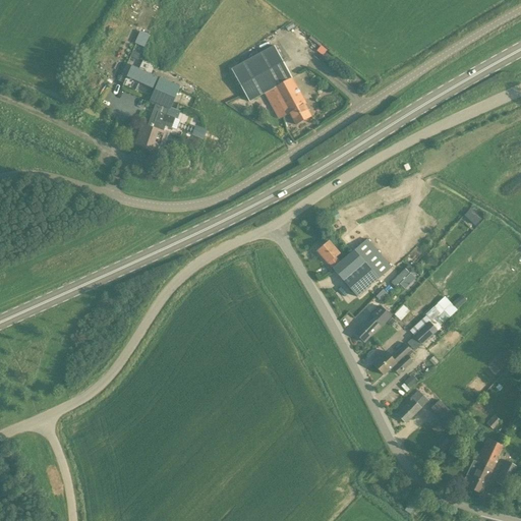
[(323,55),(327,49),(321,45),(315,50),(323,55)]
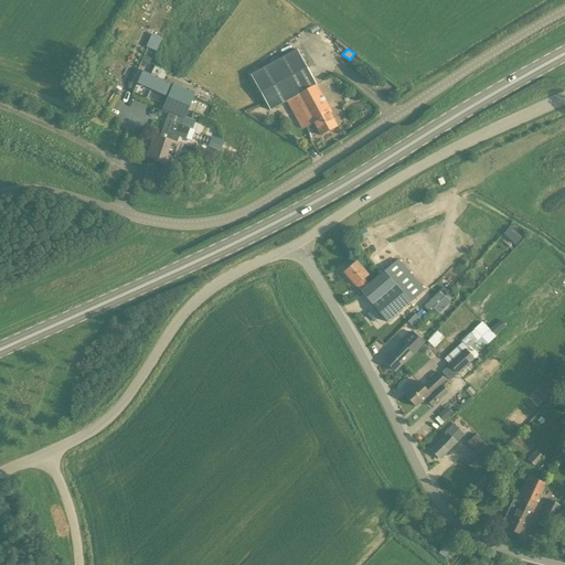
[(251,75),(252,76),(266,105),(269,110),(287,102),(302,129),(313,123),(320,136),(338,126),(330,113),(331,112),(317,84),(316,85),(297,50),(268,65),(251,75)]
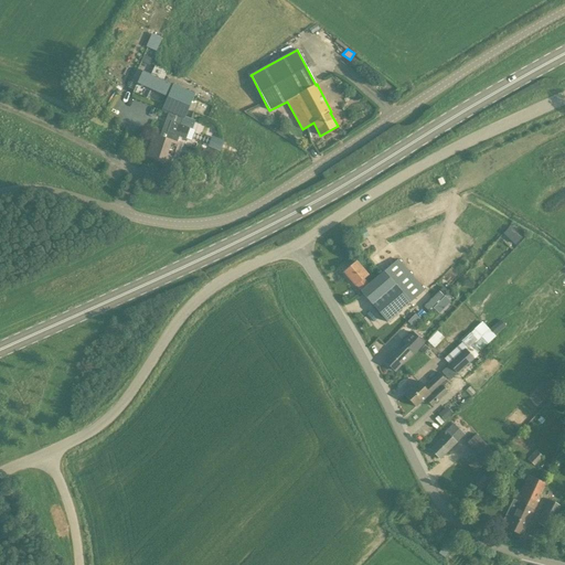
[(144,70),(132,93),(147,99),(151,91),(164,96),(171,82),(144,70)]
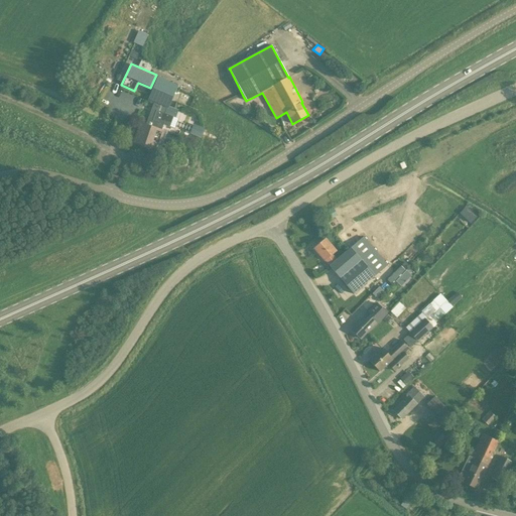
[(303,71),(292,76),(303,100),(314,95),(303,71)]
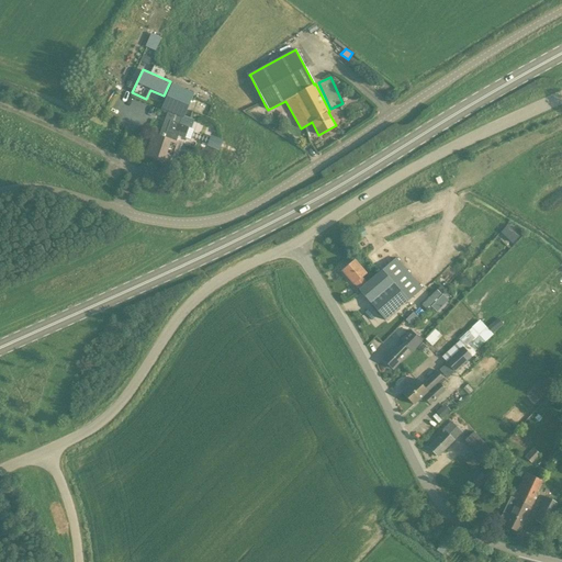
[(184,138),(189,127),(172,121),(176,114),(182,117),(193,92),(173,85),(172,90),(171,89),(164,110),(167,111),(158,136),(156,143),(150,141),(144,157),(166,165),(166,163),(175,165),(181,144),(176,142),(178,135),(184,138)]
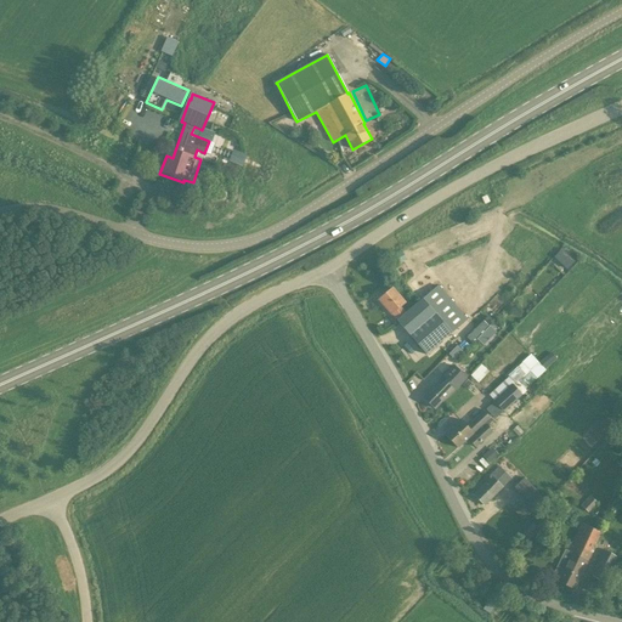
[(467,320),(439,284),(423,298),(405,314),(400,307),(402,305),(405,303),(393,288),(379,300),(391,315),(396,321),(410,337),(427,355),(467,320)]
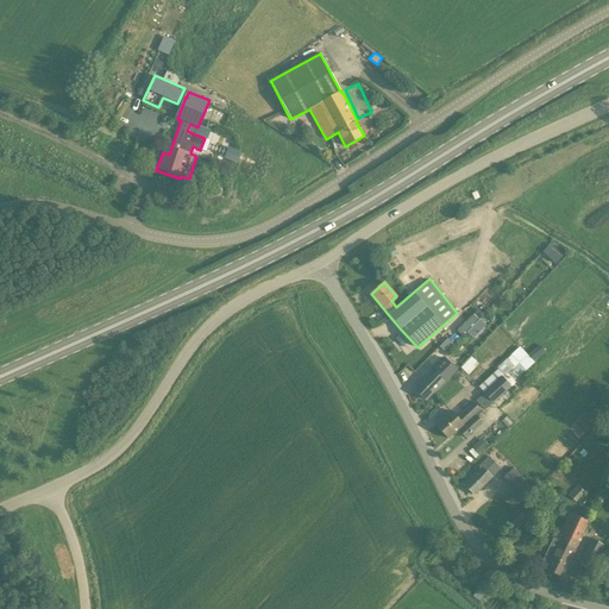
[(440,350),(428,359),(432,364),(445,356),(440,350)]
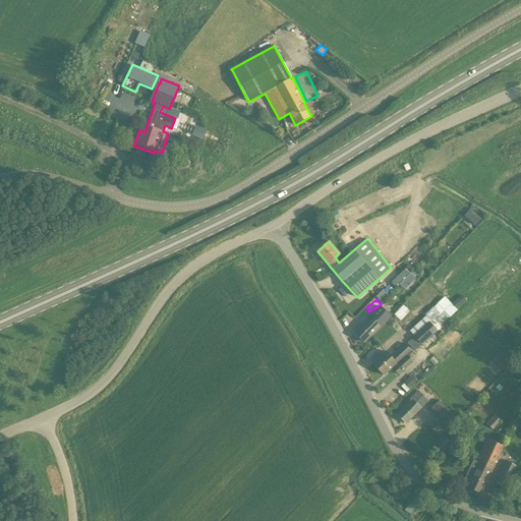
[(440,314),(444,310),(437,303),(426,313),(433,321),(440,314)]
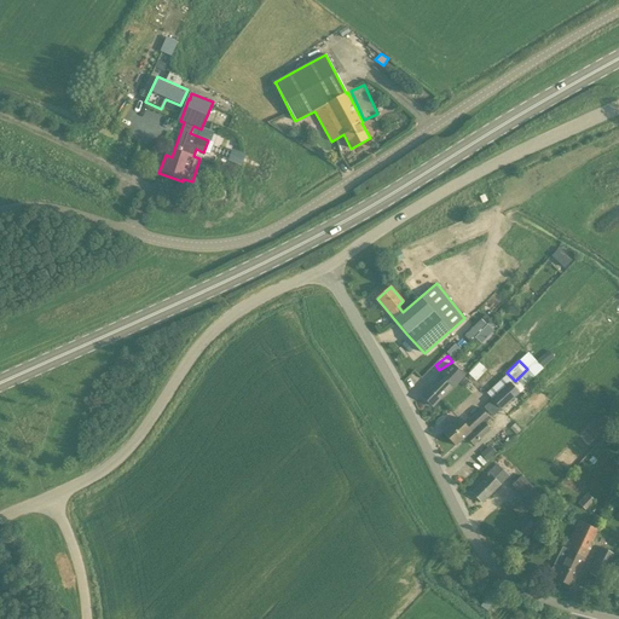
[(536,362),(527,369),(522,374),(515,381),(518,385),(497,404),(502,410),(522,391),(521,388),(533,377),(543,369),(536,362)]
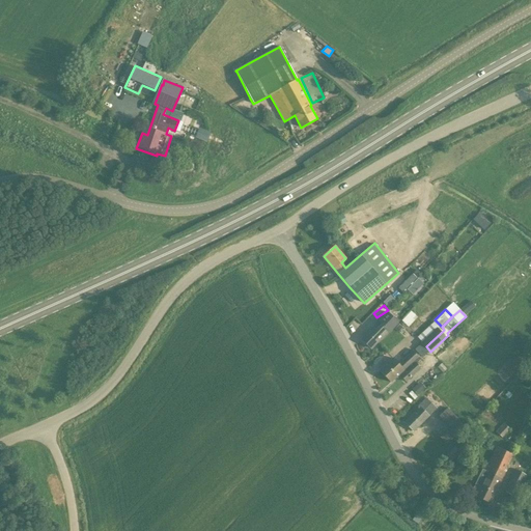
[(373,327),(361,339),(371,348),(388,332),(389,333),(398,323),(387,311),(378,322),(382,326),(378,331),(373,327)]
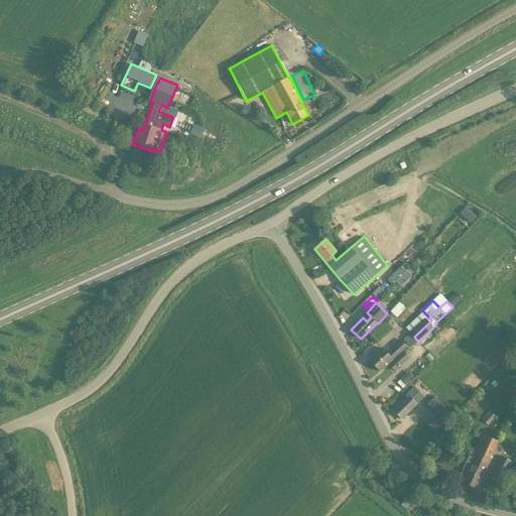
[(399,302),(390,311),(394,316),(403,306),(399,302)]
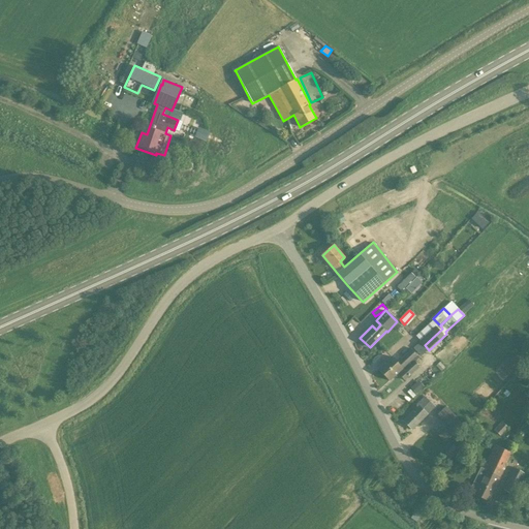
[(419,341),(425,345),(442,329),(440,325),(437,328),(436,325),(419,341)]
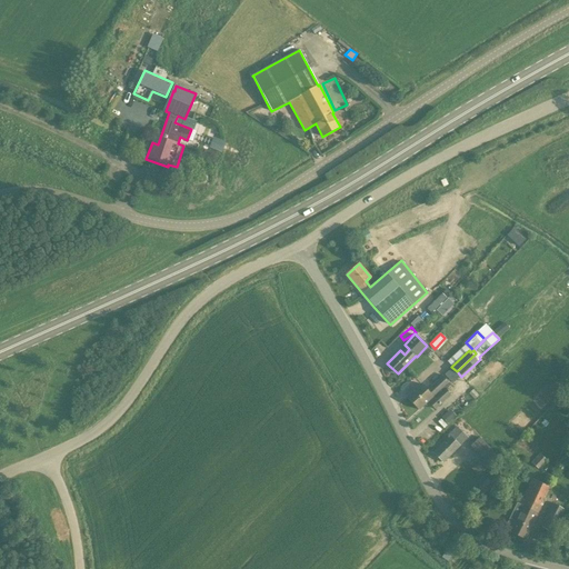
[(418,410),(425,405),(426,407),(429,403),(435,409),(451,395),(446,388),(450,383),(443,376),(428,390),(421,383),(407,397),(418,410)]
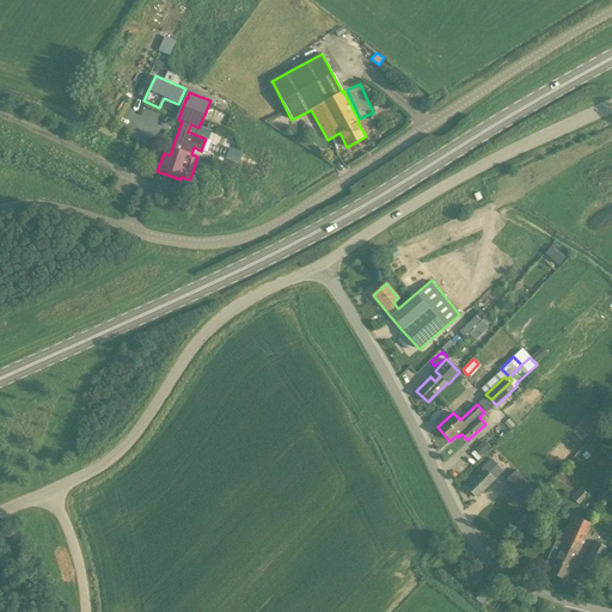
[(502,470),(491,459),(483,469),(465,487),(477,497),(494,479),(499,475),(499,473),(502,470)]
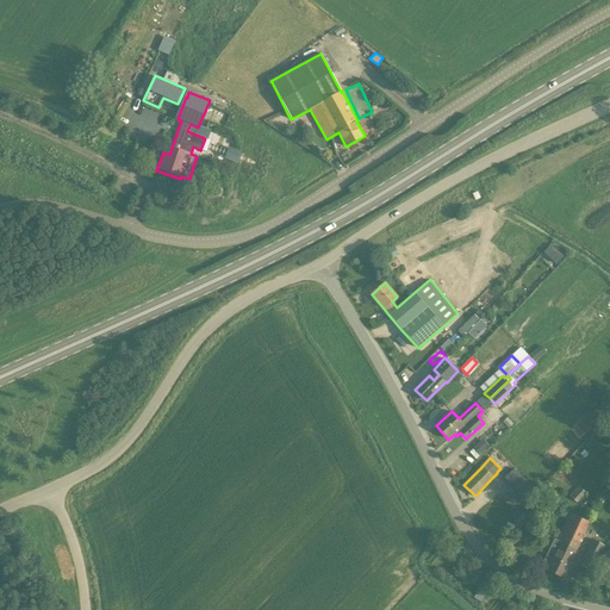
[(504,478),(516,491),(506,502),(514,510),(534,490),(514,468),(504,478)]
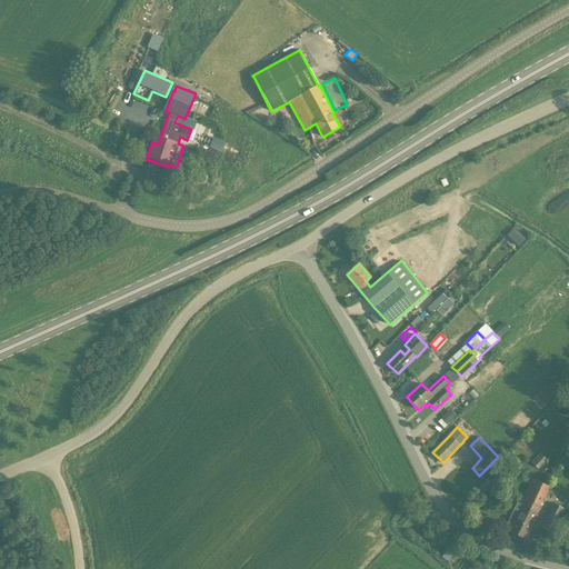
[(539,453),(531,462),(538,469),(547,460),(539,453)]
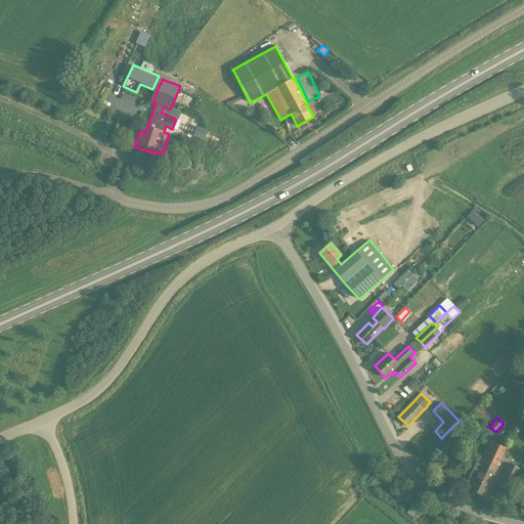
[(441,449),(447,454),(455,446),(449,440),(441,449)]
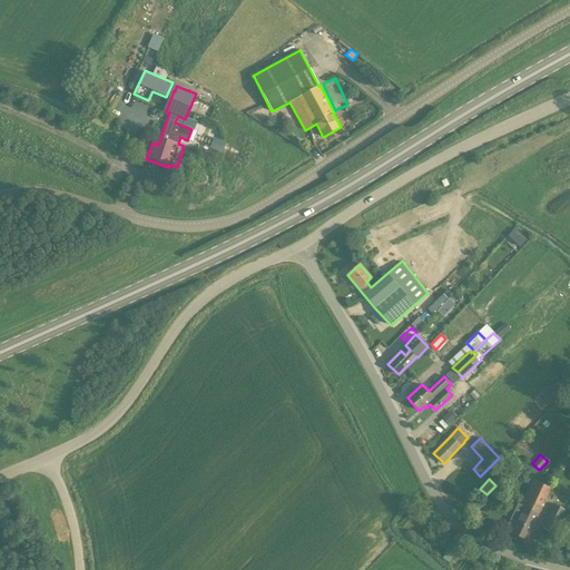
[(513,527),(510,532),(527,540),(542,507),(540,505),(548,488),(532,479),(520,504),(518,503),(508,524),(513,527)]
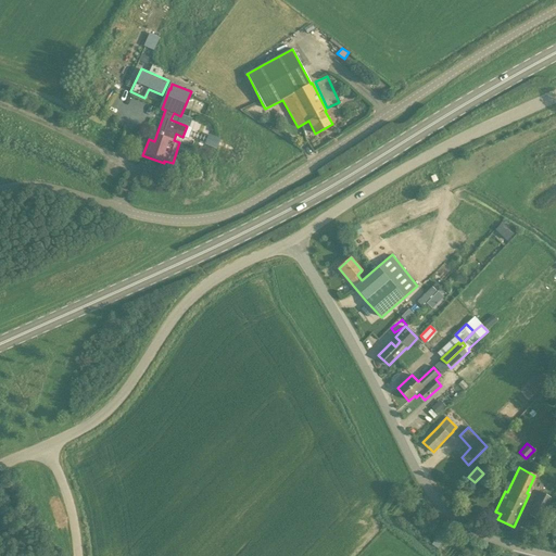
[(540,521),(551,497),(540,491),(529,515),(540,521)]
